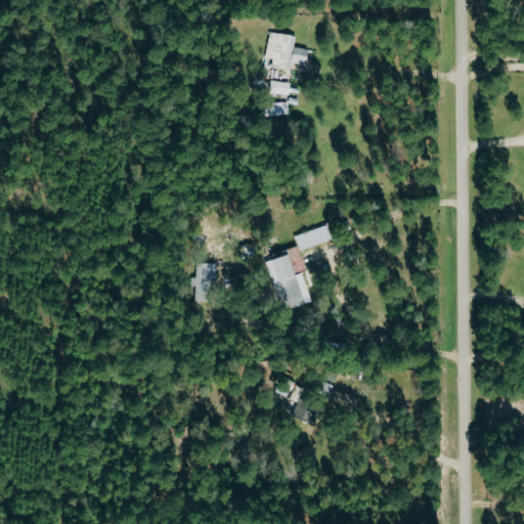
[(271,69),(291,71),(292,63),(307,66),(309,49),(295,47),(297,36),(270,32),(266,58),(272,59),(271,69)]
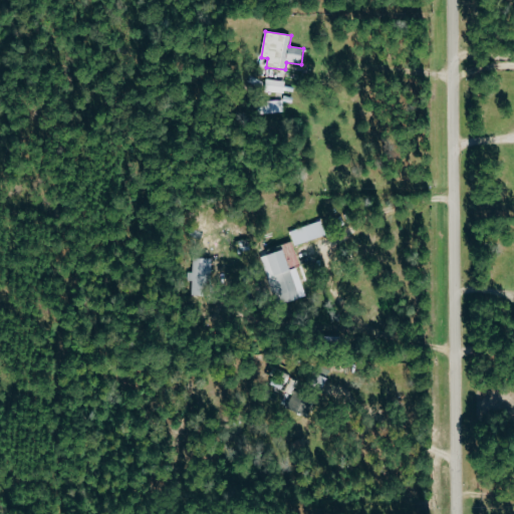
[(284,91),(284,79),(249,78),(248,90),(284,91)]
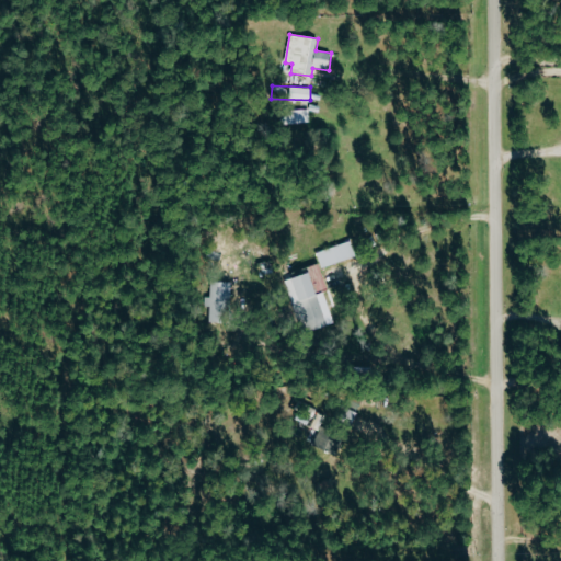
[(310,123),(309,110),(282,111),(282,124),(310,123)]
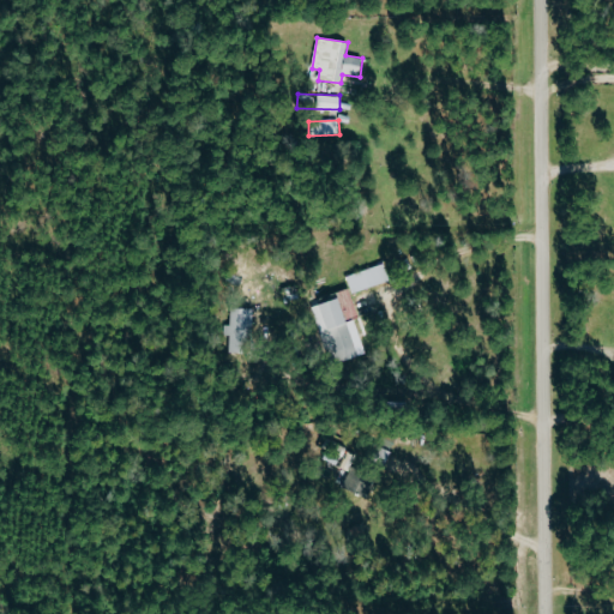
[(347,276),(353,294),(390,281),(384,263),(347,276)]
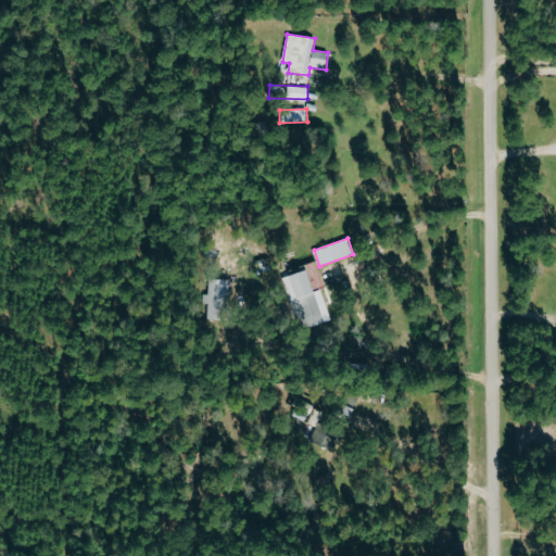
[(281,275),(294,318),(299,317),(303,329),(330,321),(321,289),(325,288),(317,264),(281,275)]
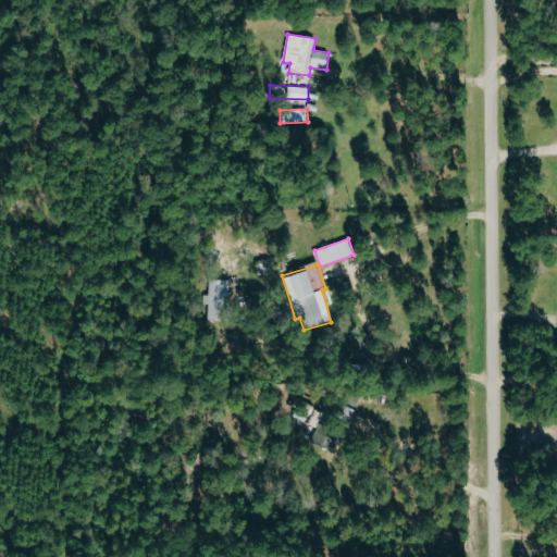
[(209,295),(203,295),(203,304),(209,304),(208,319),(230,320),(231,280),(210,280),(209,295)]
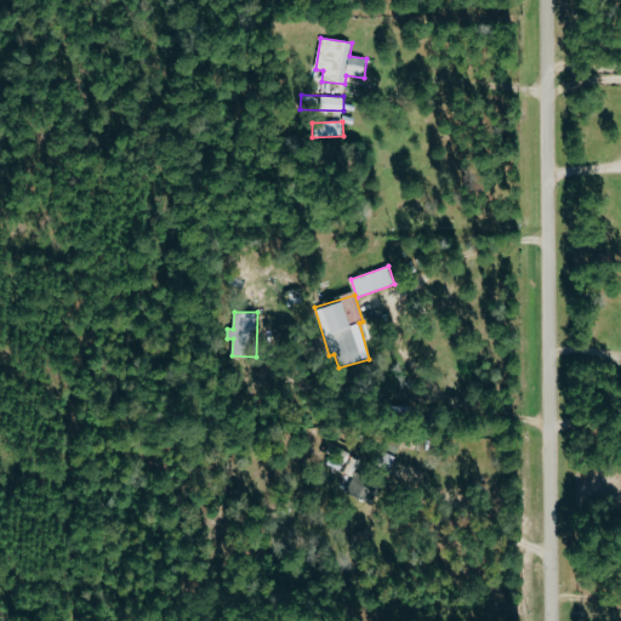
[(347,491),(370,505),(380,485),(357,472),(347,491)]
